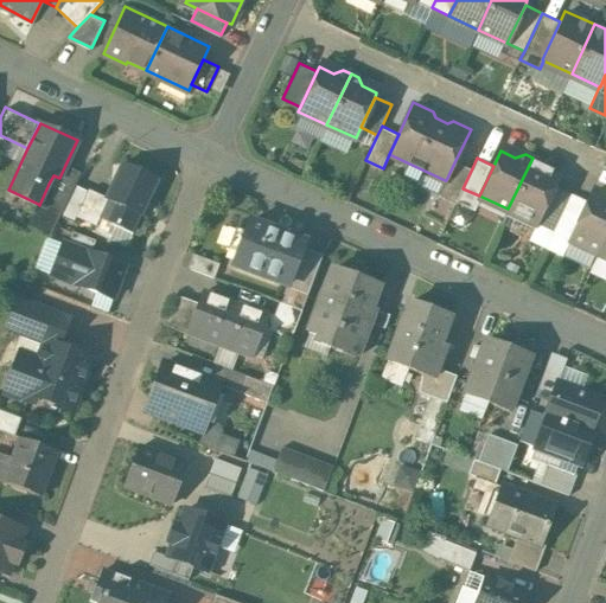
[(533,158),(508,209),(537,223),(555,184),(557,178),(543,171),(540,161),(533,158)]
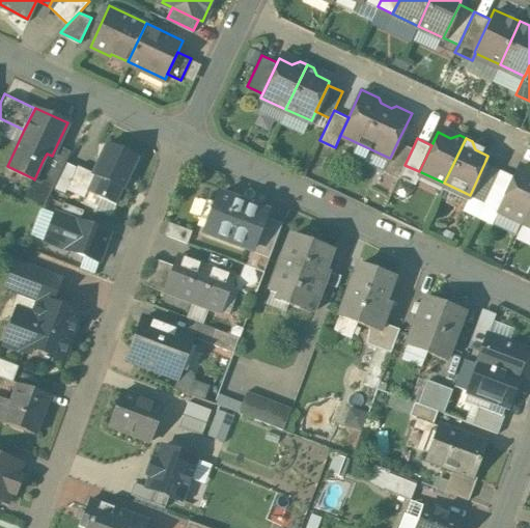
[(413,147),(398,140),(390,158),(389,158),(383,170),(399,177),(405,165),(413,147)]
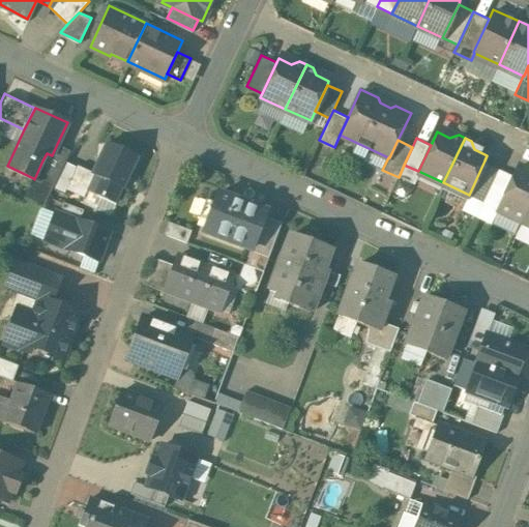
[(138,156),(107,142),(92,171),(92,172),(93,173),(86,187),(87,188),(103,196),(115,201),(122,186),(123,187),(138,156)]
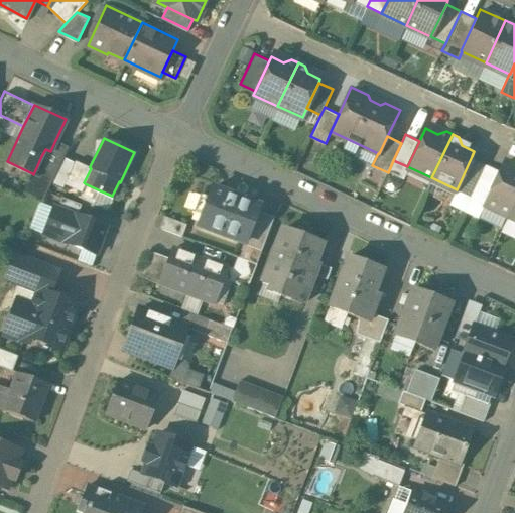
[(69,146),(55,140),(50,151),(45,149),(41,156),(48,159),(58,164),(62,155),(63,156),(69,146)]
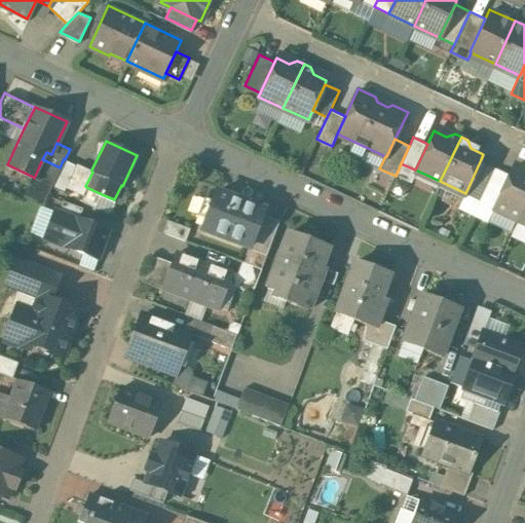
[(65,159),(64,158),(60,167),(61,167),(51,186),(65,192),(68,185),(77,164),(76,164),(65,159)]
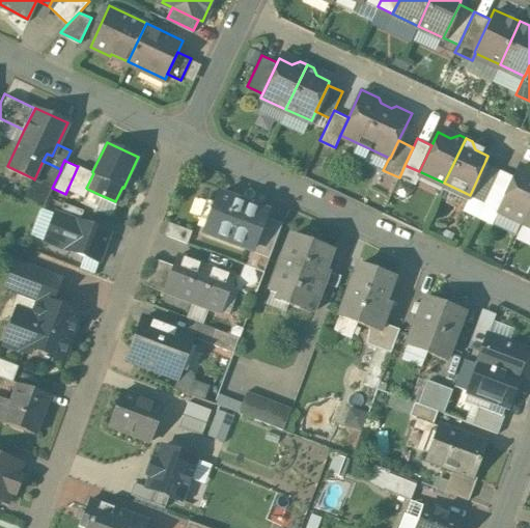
[(43,161),(34,179),(33,178),(25,196),(44,205),(52,188),(42,183),(50,164),(43,161)]
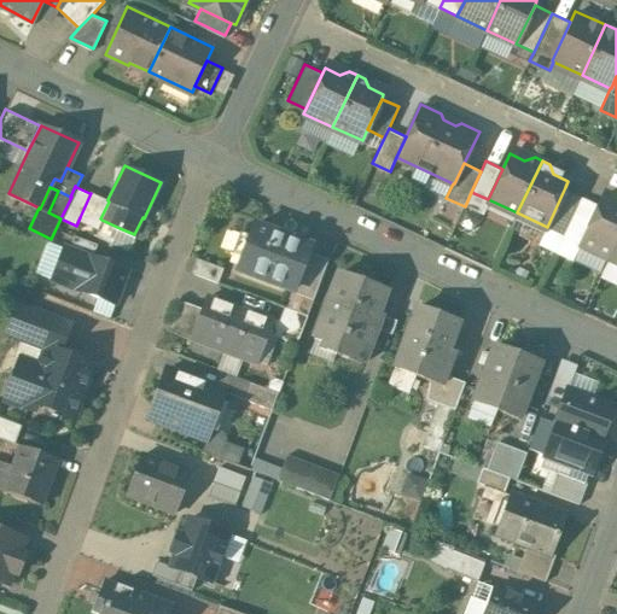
[(547,227),(539,243),(556,251),(582,196),(565,187),(547,227)]
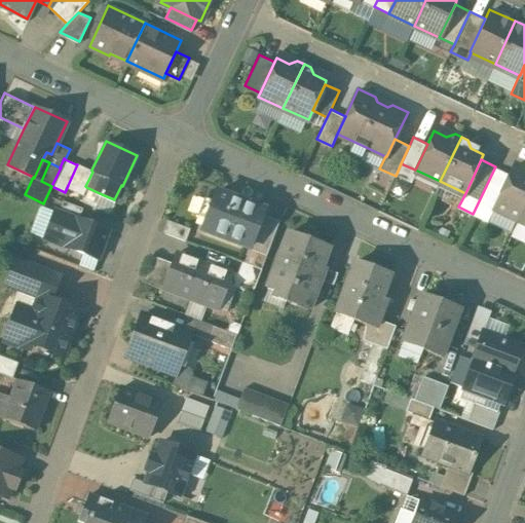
[(60,167),(49,162),(41,181),(51,186),(61,167),(60,167)]
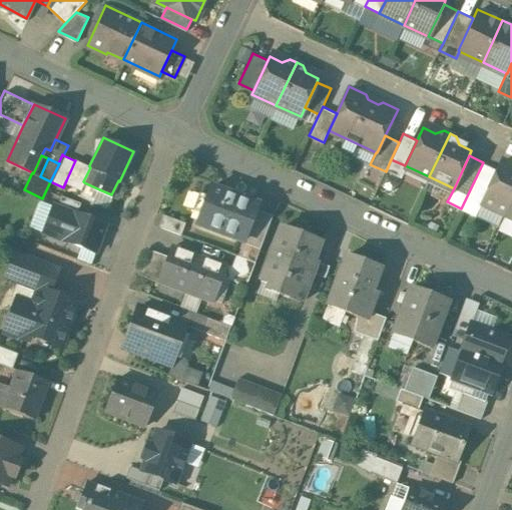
[(89,165),(74,159),(74,160),(75,160),(66,180),(81,187),(84,182),(83,181),(90,167),(89,166),(89,165)]
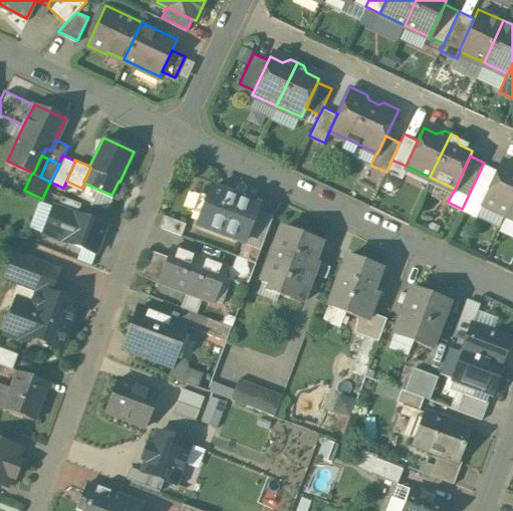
[(484,163),(462,209),(477,215),(483,202),(498,169),(484,163)]
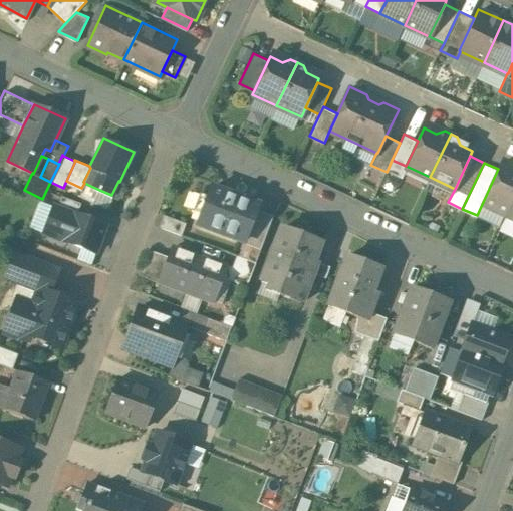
[(498,169),(483,202),(507,213),(512,201),(512,169),(501,164),(498,169)]
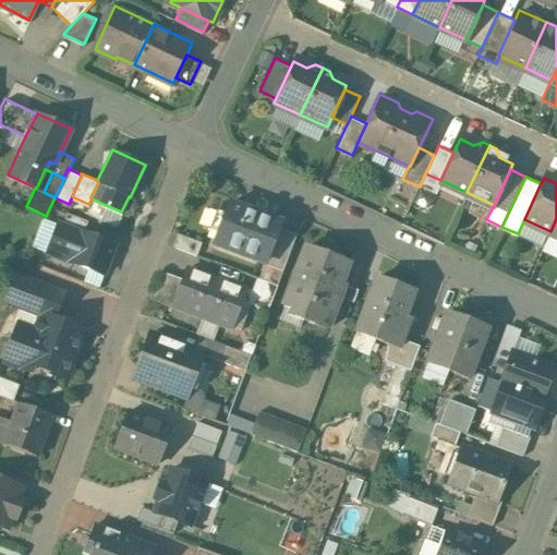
[(108,206),(92,198),(88,204),(85,210),(101,219),(108,206)]
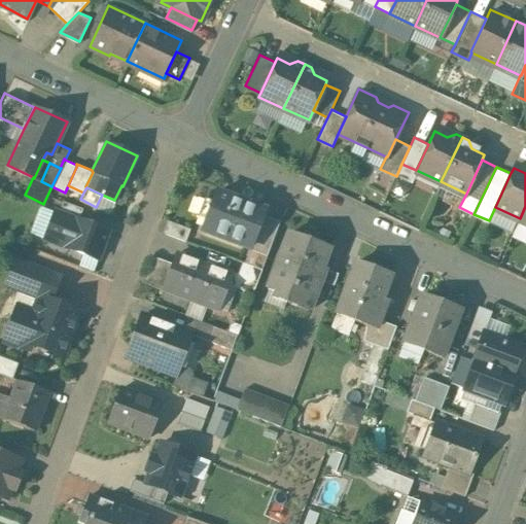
[(265,209),(216,190),(203,228),(250,245),(251,246),(264,213),(265,209)]
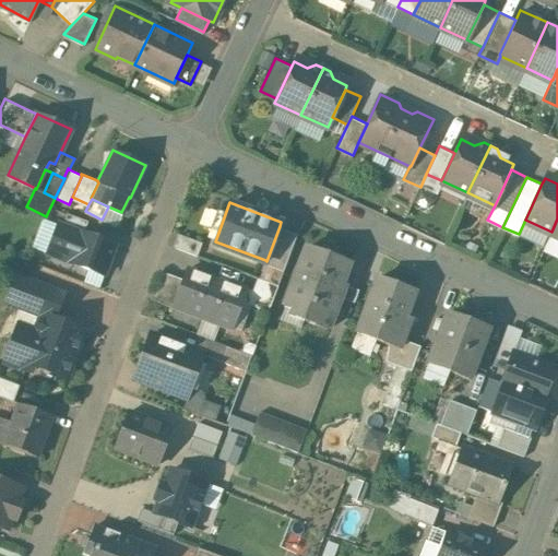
[(88,221),(68,213),(62,225),(83,233),(88,221)]
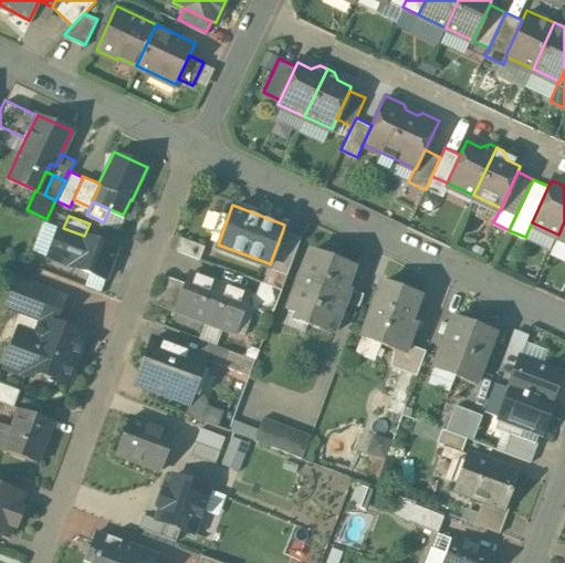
[(63,228),(60,227),(49,256),(105,277),(116,248),(63,228)]
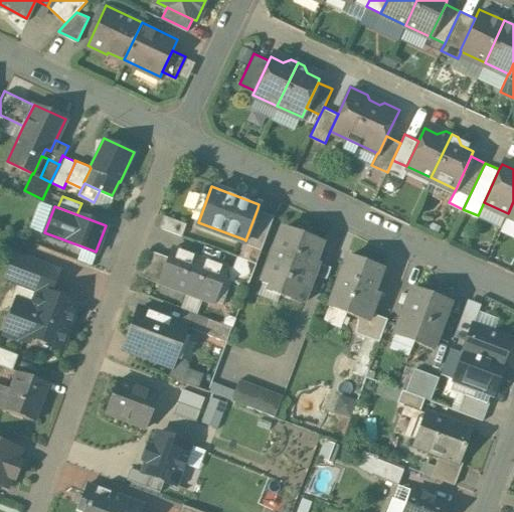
[(258,208),(245,240),(244,239),(244,242),(262,248),(274,215),(258,208)]
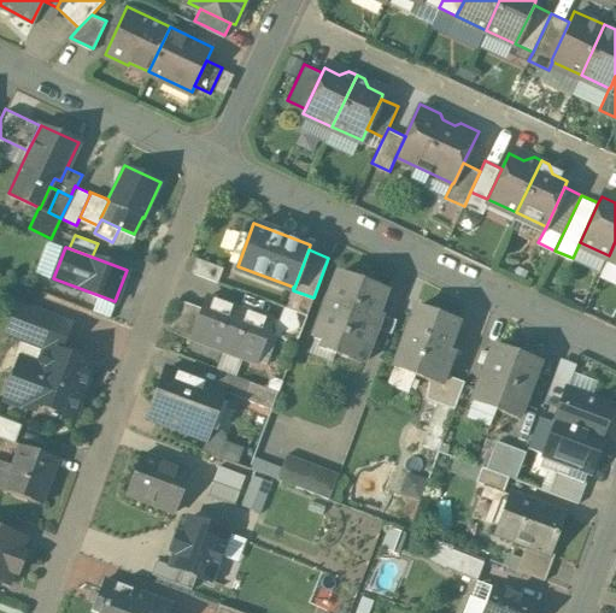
[(386,288),(339,270),(315,336),(338,345),(335,352),(362,361),(380,312),(376,311),(386,288)]
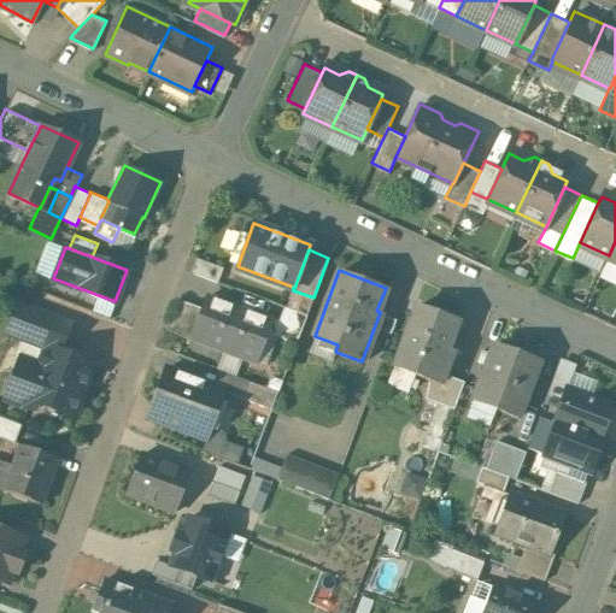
[(273,318),(207,295),(203,307),(192,336),(193,337),(256,360),(268,331),(273,318)]
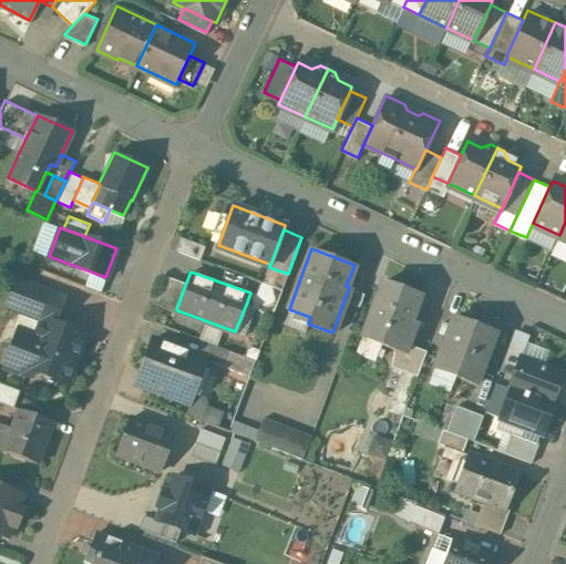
[(186,283),(166,275),(155,304),(177,311),(177,310),(176,309),(186,283)]
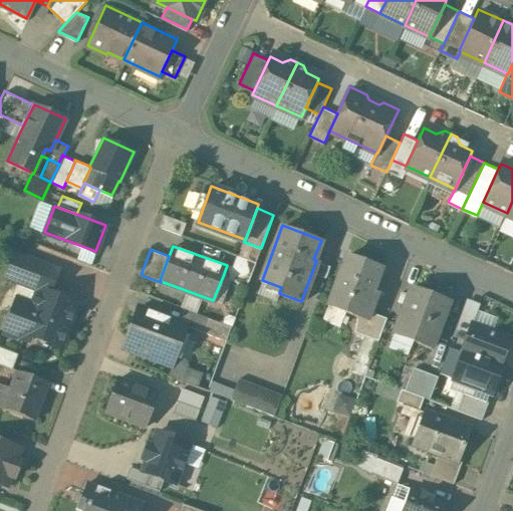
[(58,269),(17,253),(7,278),(38,290),(39,289),(49,293),(58,269)]
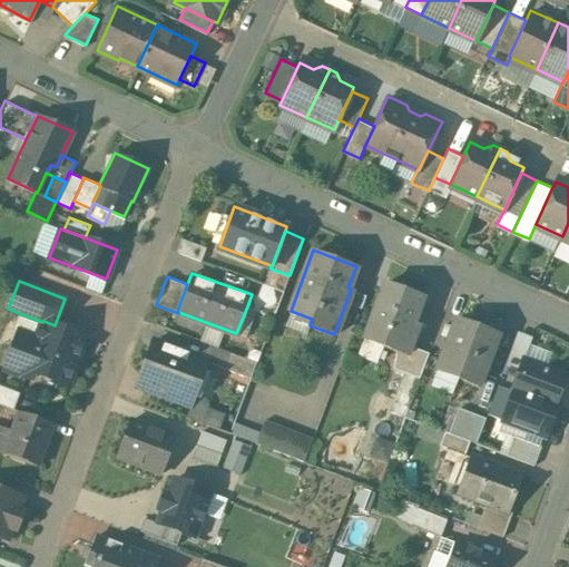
[(284,290),(263,282),(258,295),(280,303),(284,290)]
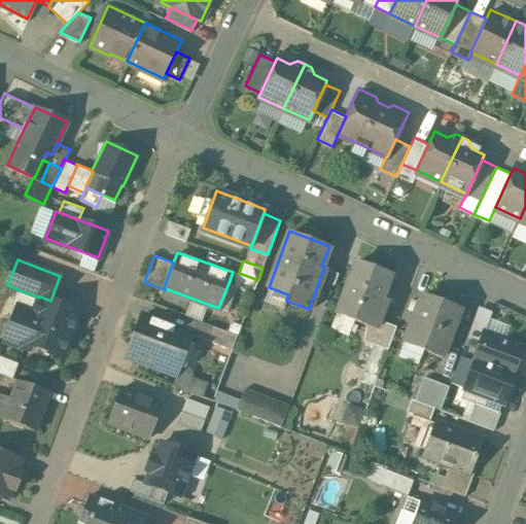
[(391,273),(356,260),(337,312),(354,318),(366,323),(377,327),(380,318),(387,299),(382,297),(391,273)]
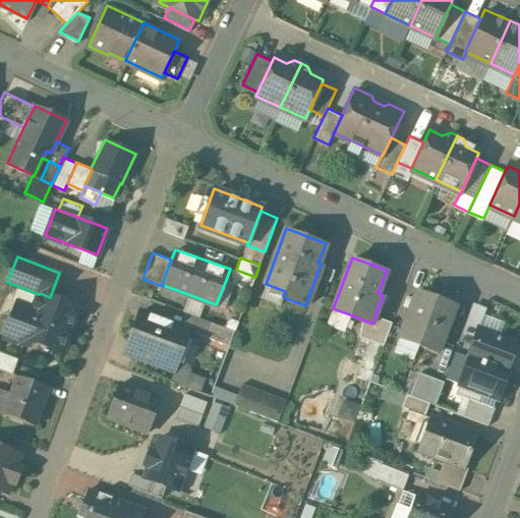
[(236,270),(230,268),(230,269),(226,280),(250,289),(255,277),(236,270)]
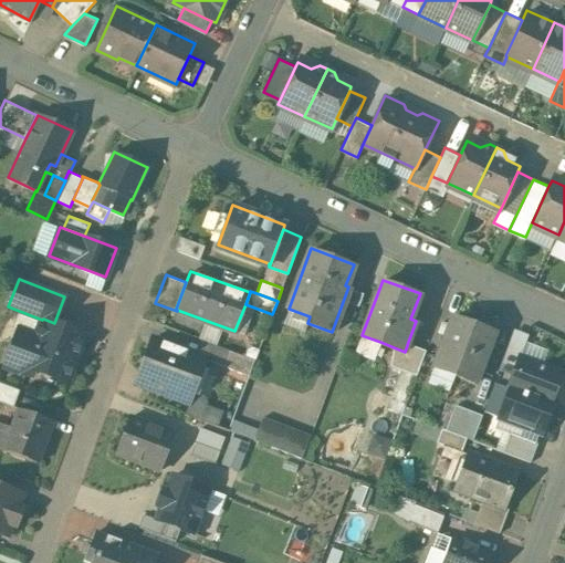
[(494,330),(453,314),(435,366),(474,382),(494,330)]
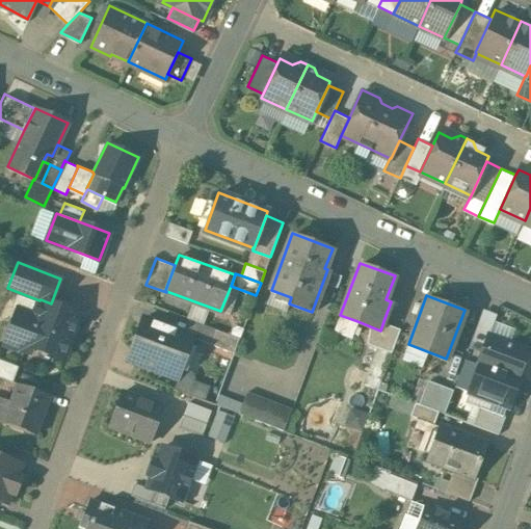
[(51,303),(41,299),(40,300),(34,315),(18,309),(5,343),(30,352),(32,347),(62,359),(79,314),(51,303)]
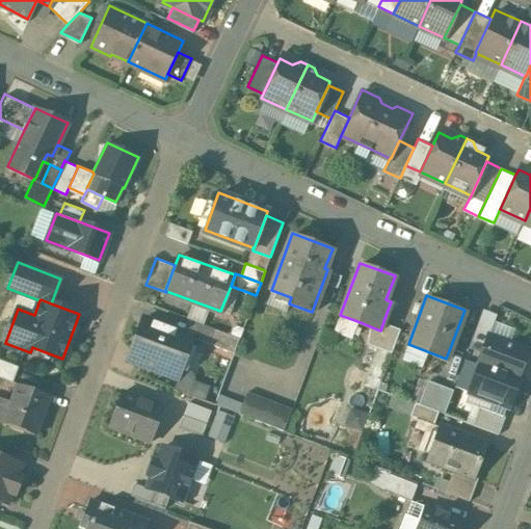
[(357,321),(340,315),(334,331),(351,337),(357,321)]
